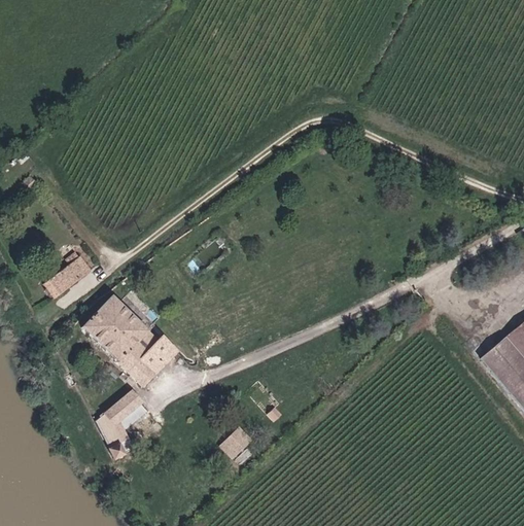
[(65,261),(68,265),(42,284),(51,297),(91,269),(77,252),(65,261)]
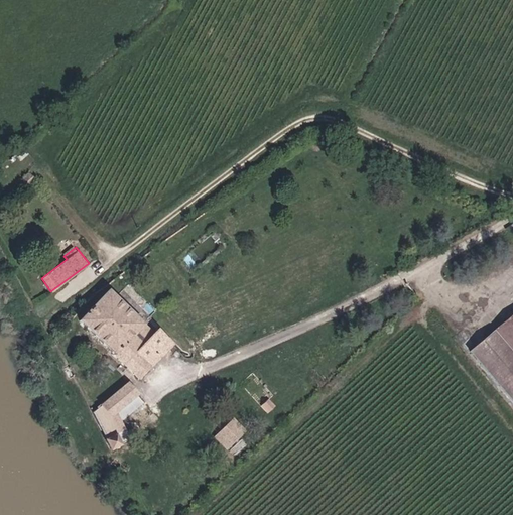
[(154,334),(108,292),(79,324),(142,381),(175,345),(159,330),(154,334)]
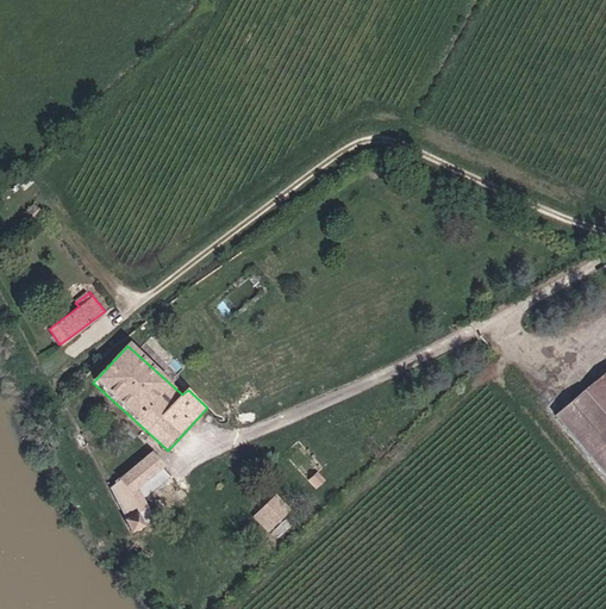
[(605,372),(560,411),(605,465),(605,372)]
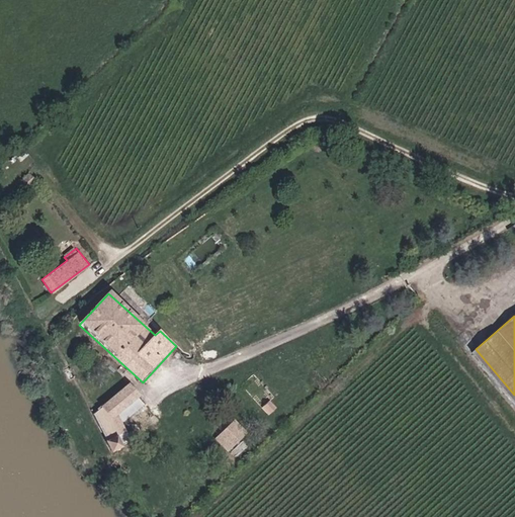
[(132,385),(96,415),(112,451),(122,446),(119,435),(123,432),(118,417),(141,397),(132,385)]
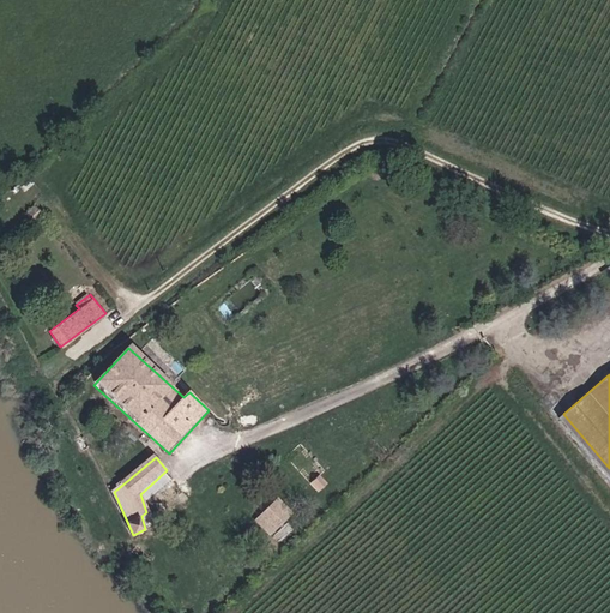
[(218,493),(216,484),(204,487),(206,497),(218,493)]
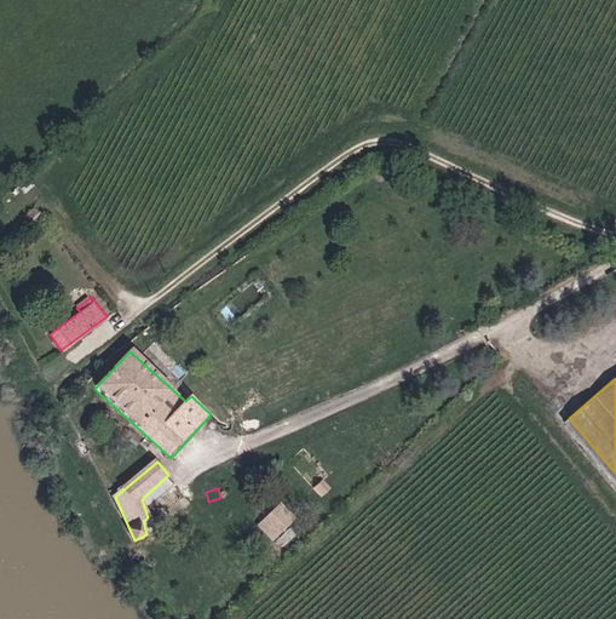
[(272,540),(293,520),(277,504),(257,525),(272,540)]
